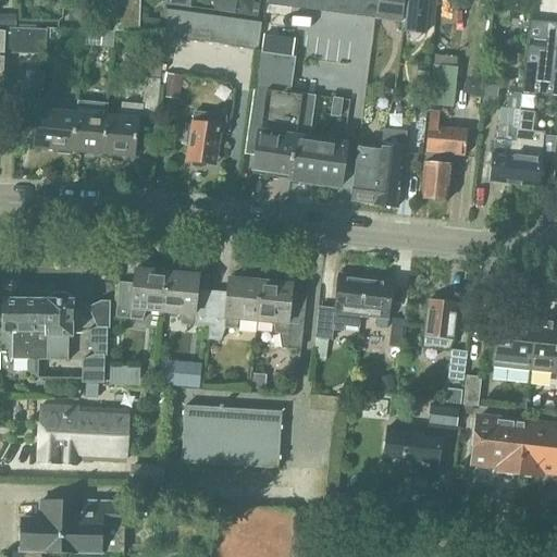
[(251,15),(254,1),(247,0),(238,0),(237,13),(251,15)]
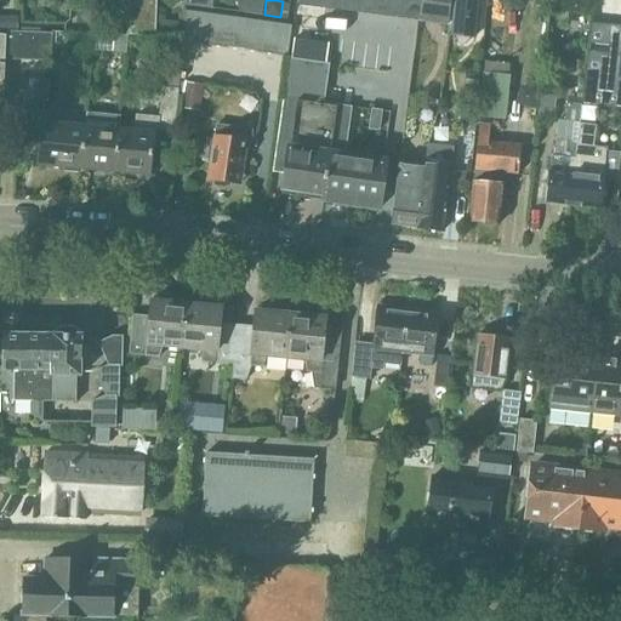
[(329,0),(328,10),(342,11),(343,0),(329,0)]
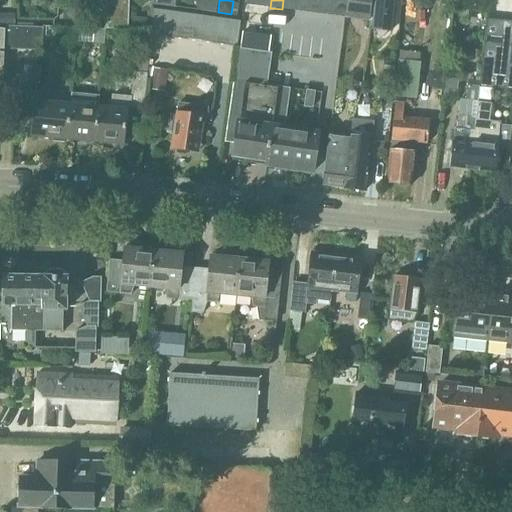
[(283,0),(282,9),(294,11),(295,0),(283,0)]
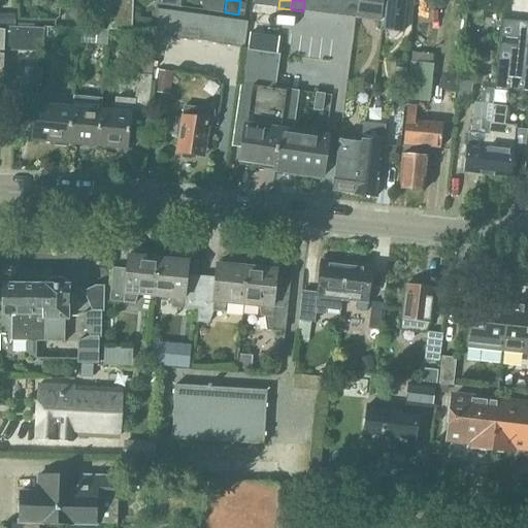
[(304,0),(303,11),(316,12),(317,0),(304,0)]
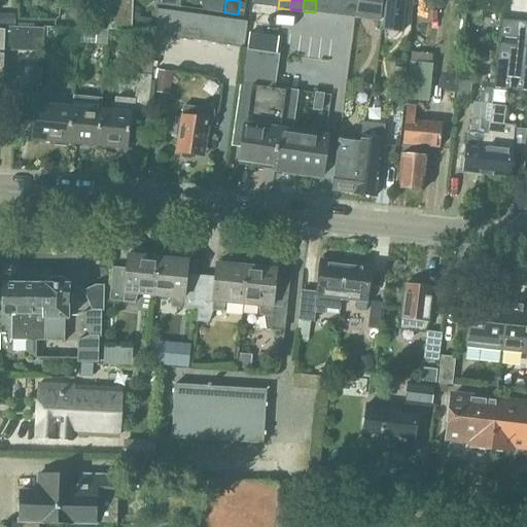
[(316,0),(315,12),(327,14),(328,0),(316,0)]
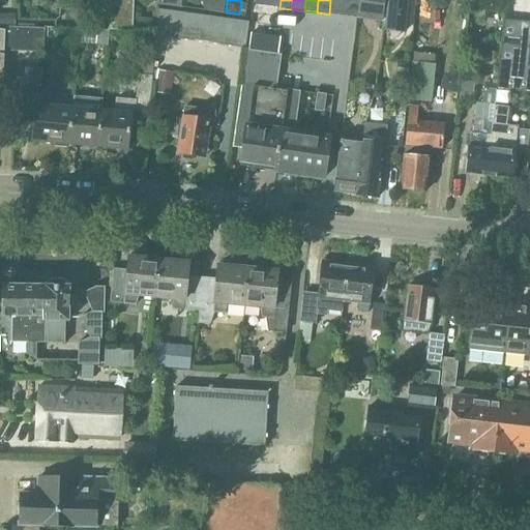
[(330,0),(329,15),(342,16),(343,0),(330,0)]
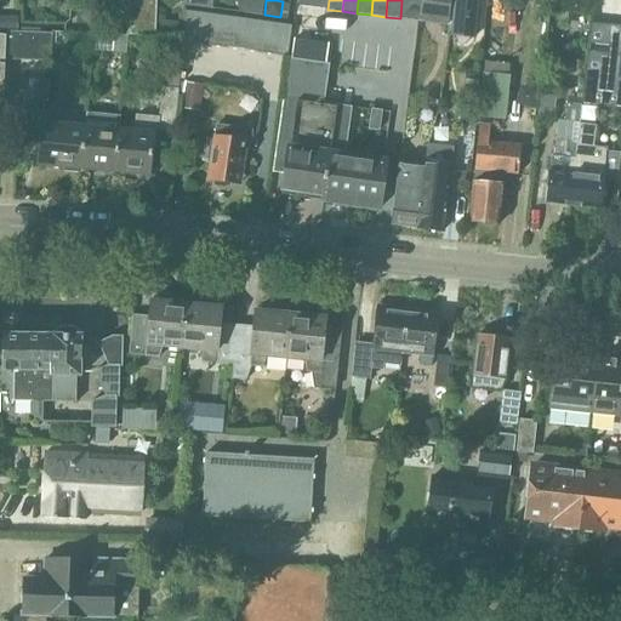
[(402,0),(400,18),(420,21),(420,20),(421,0),(402,0)]
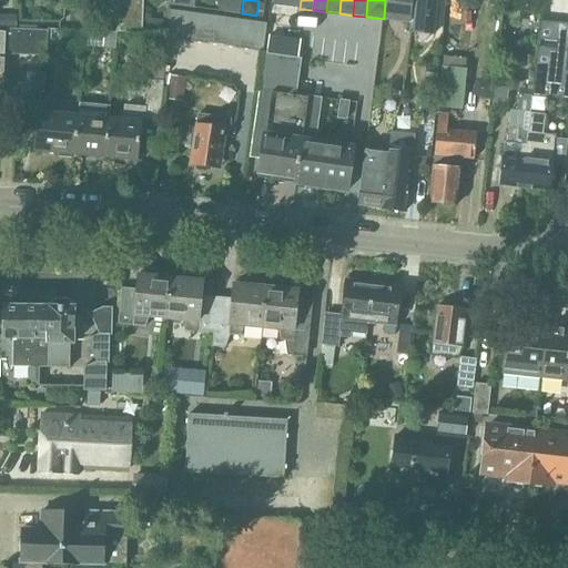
[(409,21),(412,0),(385,0),(384,18),(409,21)]
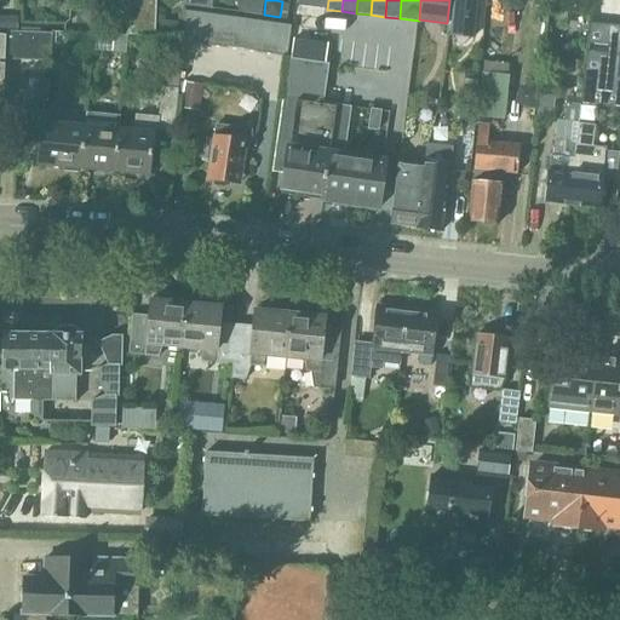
[(477,0),(453,0),(449,36),(474,39),(477,0)]
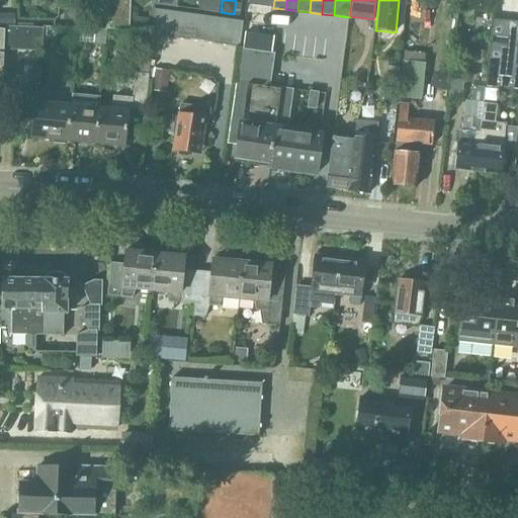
[(494,8),(495,0),(458,0),(458,5),(494,8)]
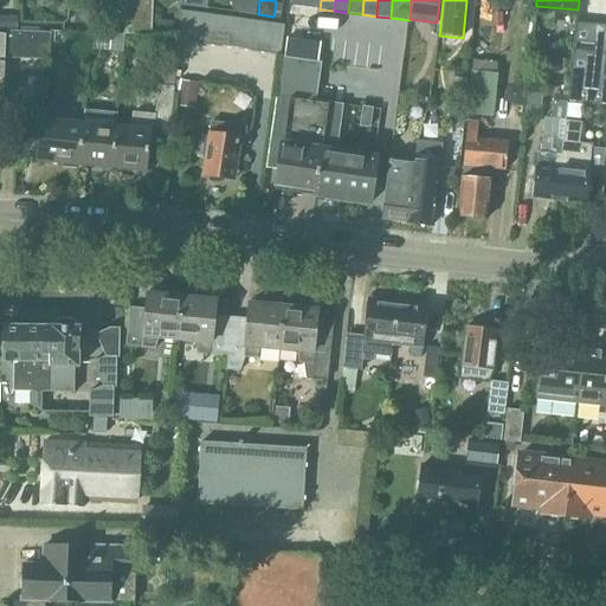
[(605,0),(579,0),(578,10),(568,102),(605,105),(605,0)]
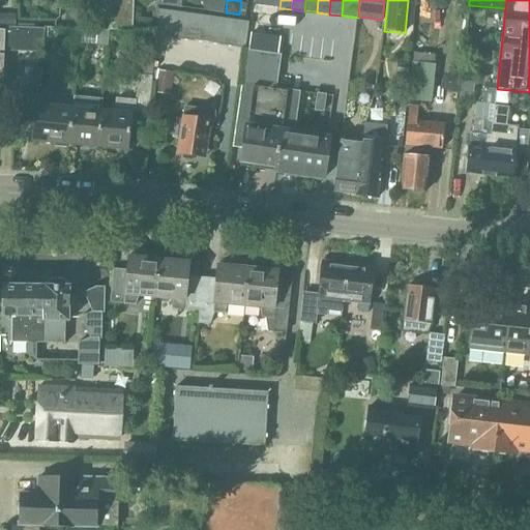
[(122,22),(133,22),(133,11),(122,10),(122,22)]
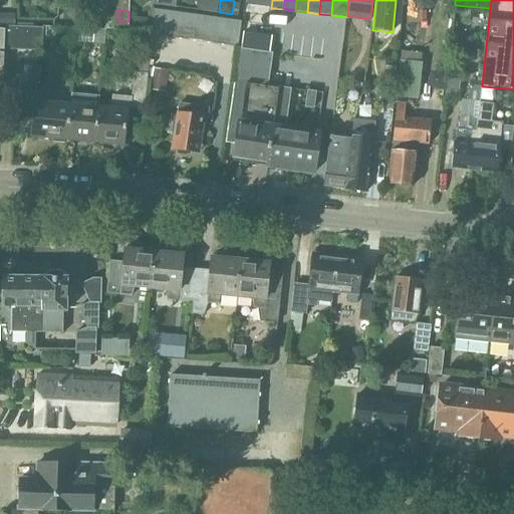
[(153,35),(167,37),(170,12),(154,10),(153,35)]
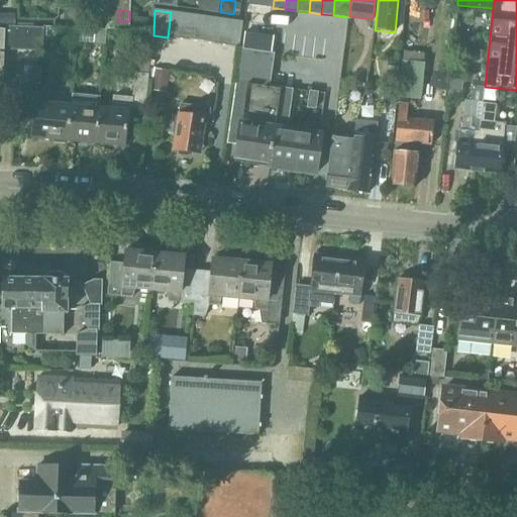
[(168,37),(182,39),(186,14),(171,12),(168,37)]
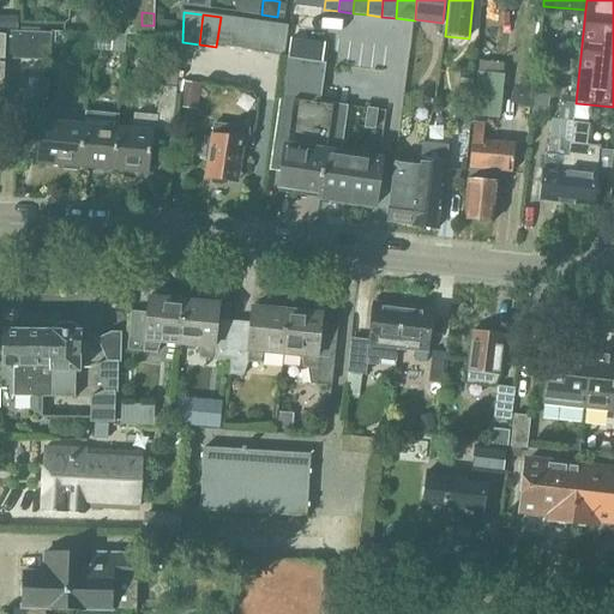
[(238,19),(221,17),(216,47),(233,49),(238,19)]
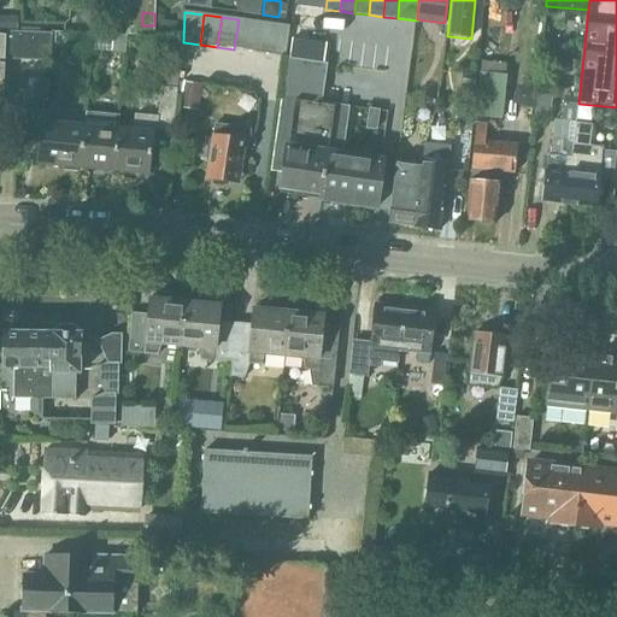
[(256,22),(239,19),(234,50),(251,52),(256,22)]
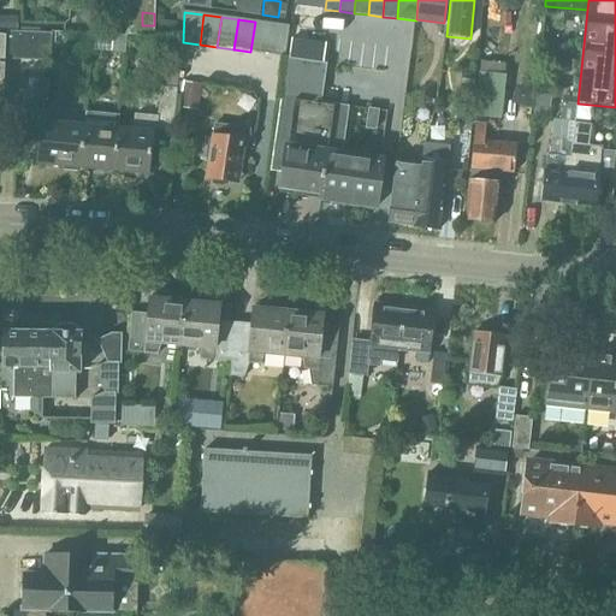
[(176,34),(177,22),(159,22),(159,33),(176,34)]
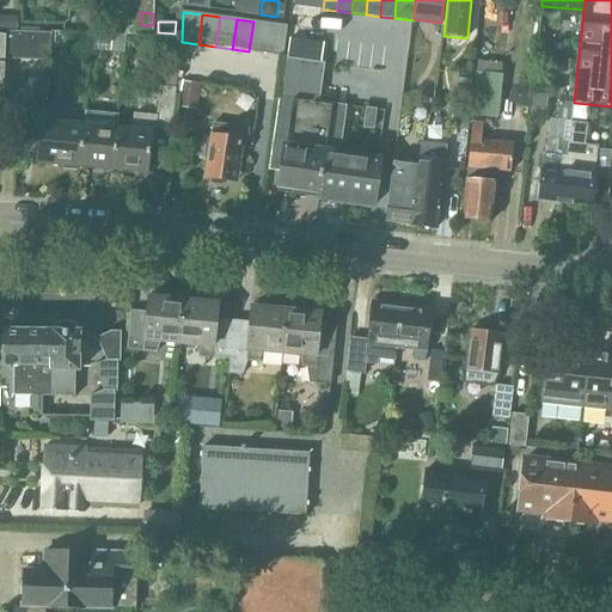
[(270,24),(254,22),(249,51),(267,54),(270,24)]
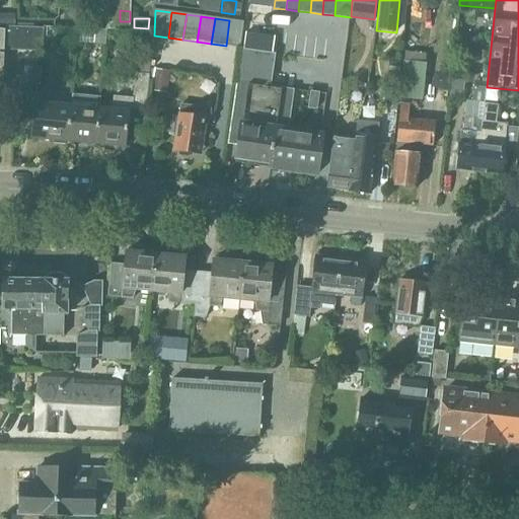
[(243,22),(229,20),(226,46),(240,48),(243,22)]
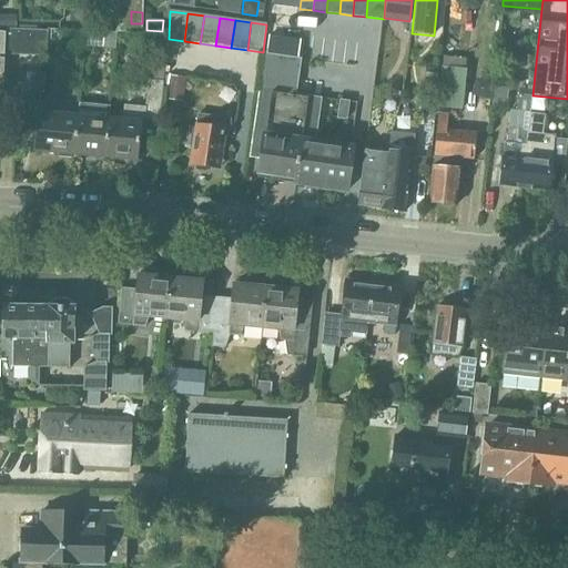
[(18,57),(19,30),(4,30),(4,32),(3,57),(18,57)]
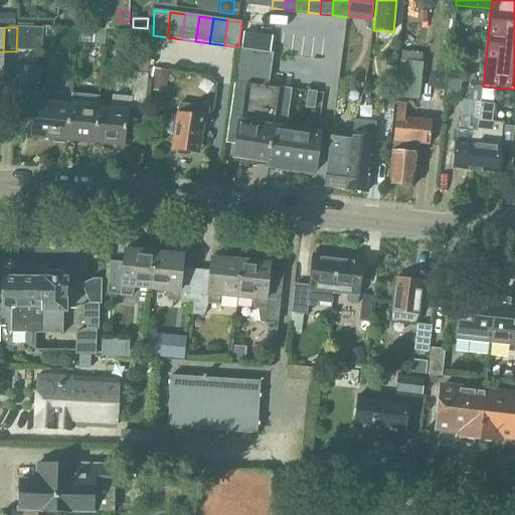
[(28,51),(29,28),(17,27),(16,51),(28,51)]
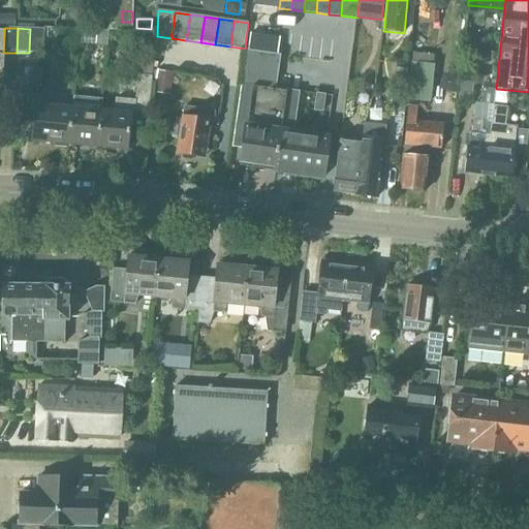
[(79,40),(79,29),(43,28),(43,29),(30,29),(29,53),(42,53),(42,39),(79,40)]
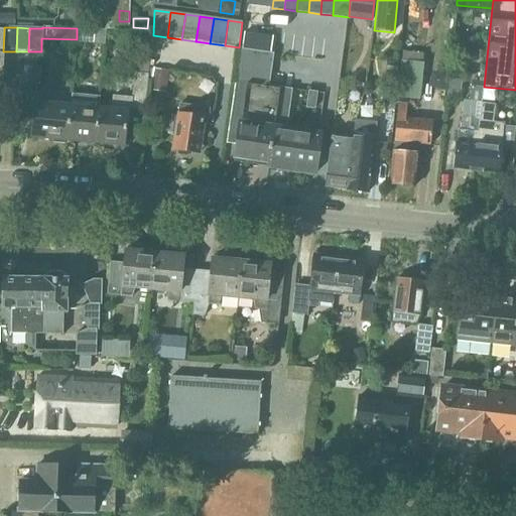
[(96,29),(94,44),(105,45),(107,30),(96,29)]
